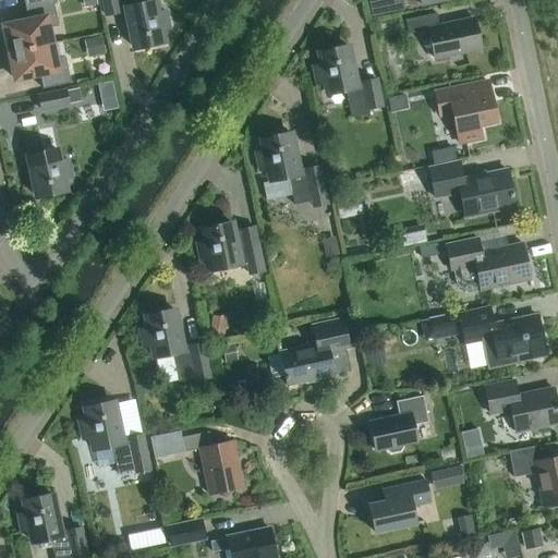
[(159,31),(168,29),(165,11),(156,13),(153,0),(136,4),(134,0),(101,0),(106,15),(119,12),(118,9),(125,8),(135,49),(162,44),(159,31)]
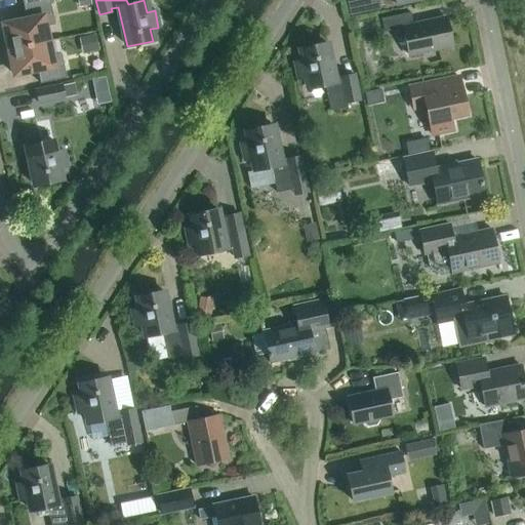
[(24,6),(26,19),(3,25),(3,28),(1,30),(3,38),(6,40),(8,49),(48,41),(45,27),(54,25),(49,1),(24,6)]
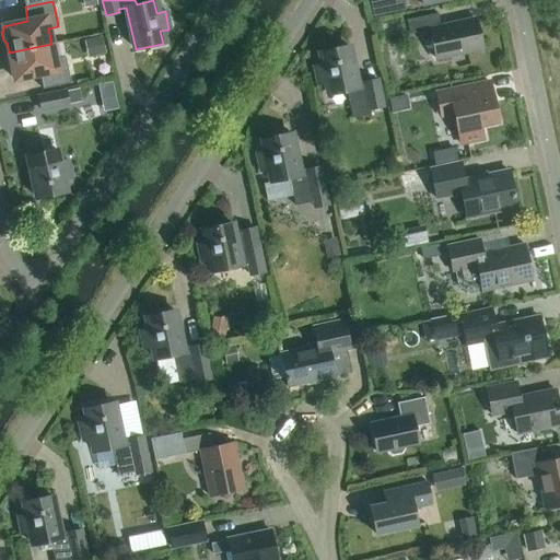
[(481,48),(476,20),(440,27),(438,13),(406,20),(409,35),(429,31),(434,58),(481,48)]
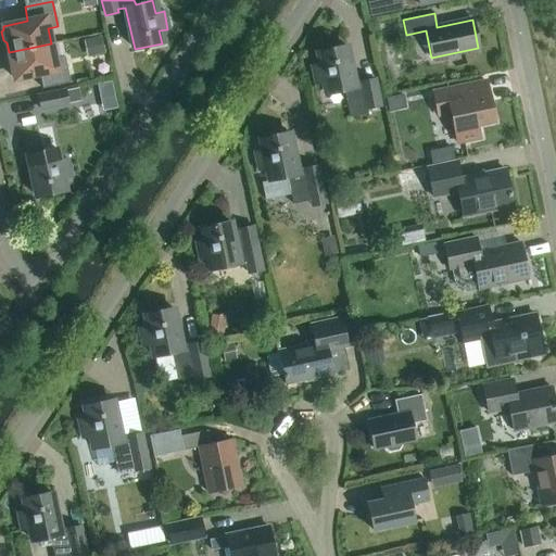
[(54,59),(51,43),(9,52),(14,79),(39,74),(42,88),(70,83),(64,58),(54,59)]
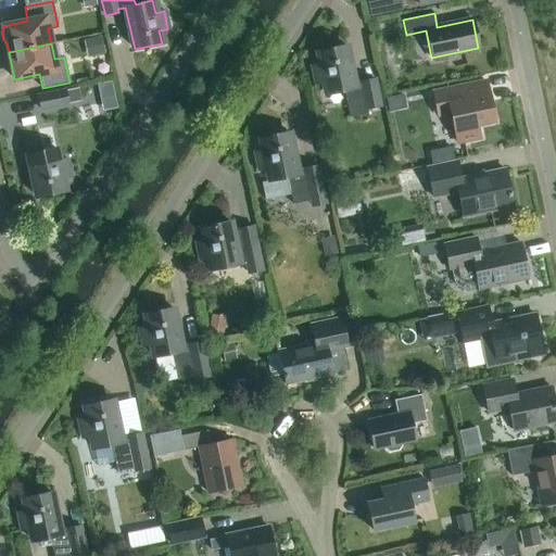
[(312,65),(315,84),(324,81),(327,95),(344,91),(350,118),(368,114),(367,109),(380,106),(375,79),(361,83),(362,86),(354,87),(345,46),(318,51),(320,64),(312,65)]
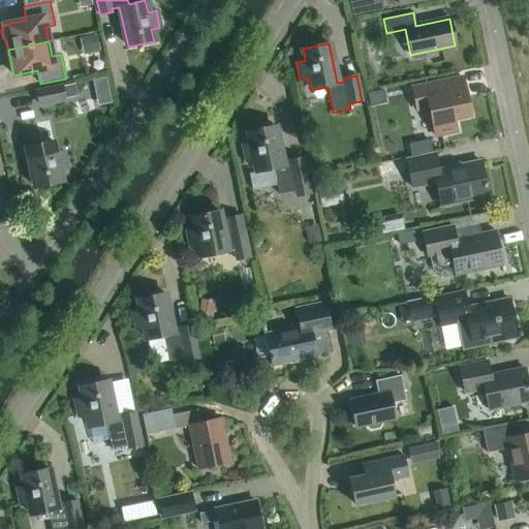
[(416,110),(427,107),(434,138),(458,133),(455,119),(470,116),(462,78),(411,88),(416,110)]
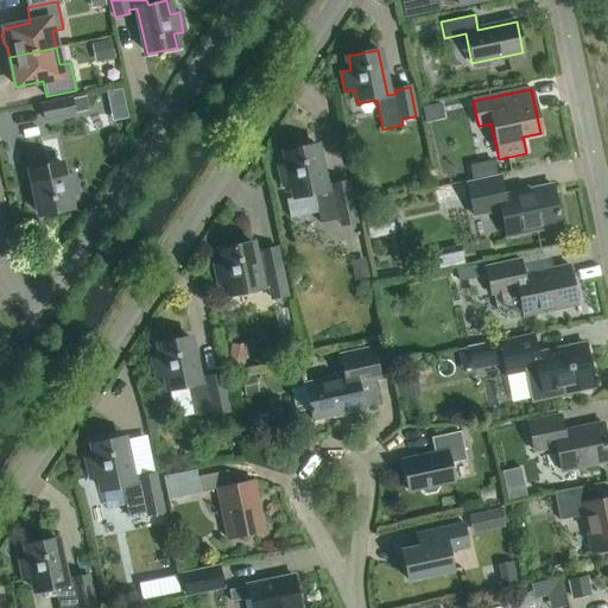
[(39,103),(43,122),(75,115),(71,97),(39,103)]
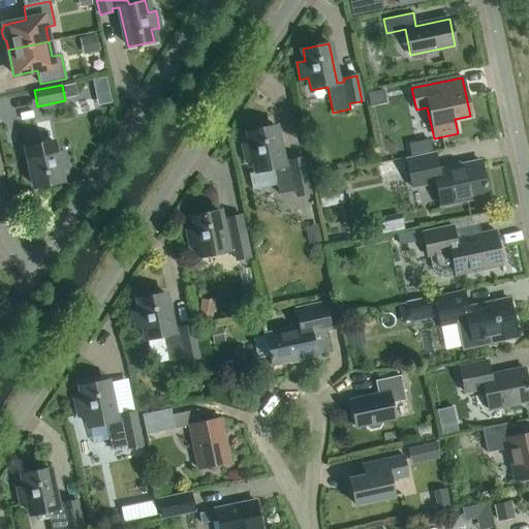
[(370,110),(386,106),(383,89),(366,93),(370,110)]
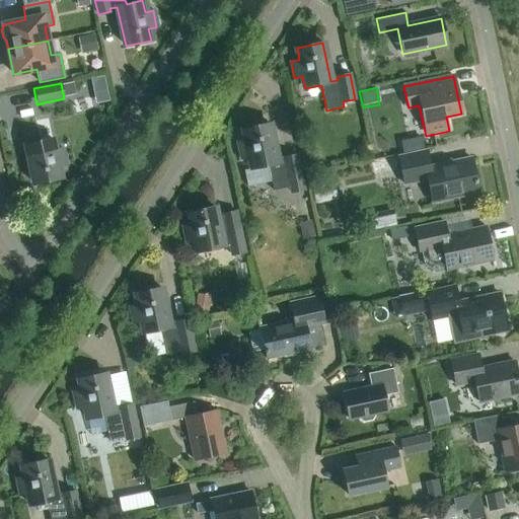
[(303,190),(296,155),(284,158),(284,161),(277,162),(269,124),(243,129),(245,140),(237,142),(241,159),(249,157),(251,169),(268,165),(273,191),(290,188),(291,193),(303,190)]
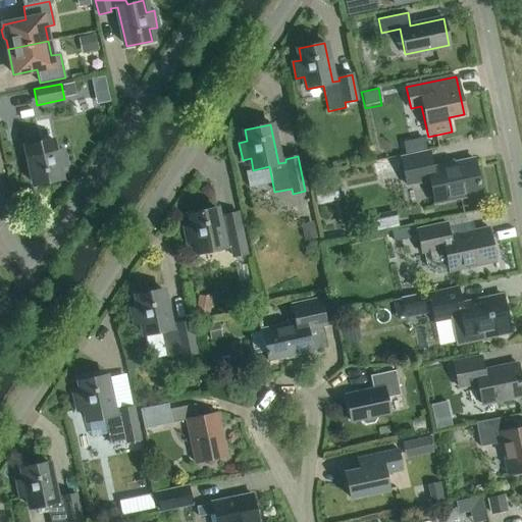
[(54,151),(52,139),(27,145),(35,186),(60,179),(57,167),(66,166),(62,149),(54,151)]
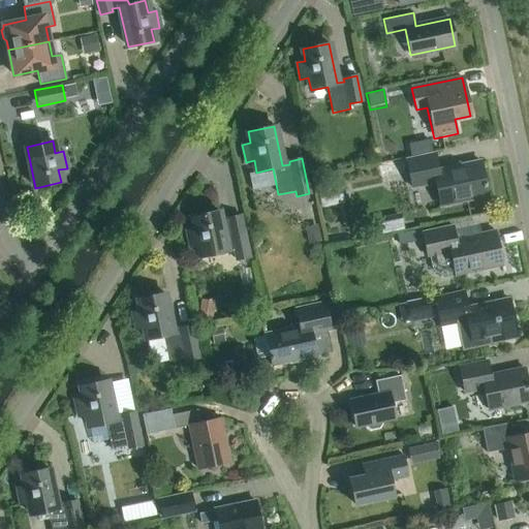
[(473,203),(488,199),(479,161),(438,170),(434,154),(406,160),(412,187),(436,182),(441,206),(472,199),(473,203)]
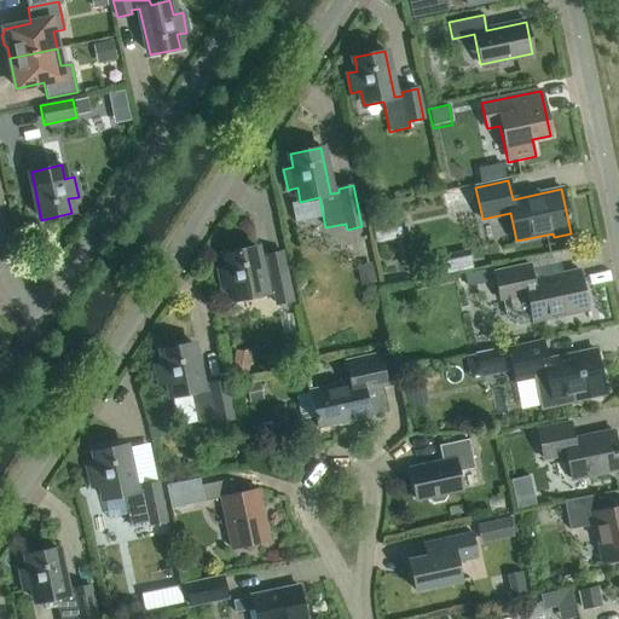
[(291,301),(285,271),(281,252),(258,256),(255,247),(225,253),(227,267),(218,270),(223,289),(232,287),(235,301),(273,293),(276,305),(291,301)]
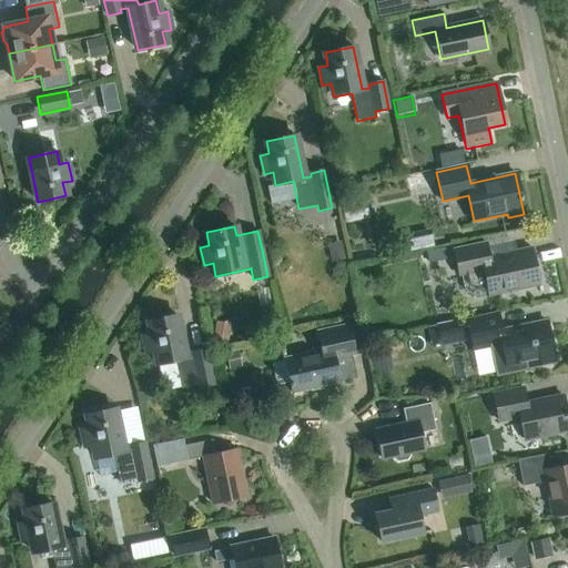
[(459,276),(460,276),(464,290),(475,297),(488,294),(488,296),(539,285),(531,247),(488,256),(486,243),(453,250),(459,276)]
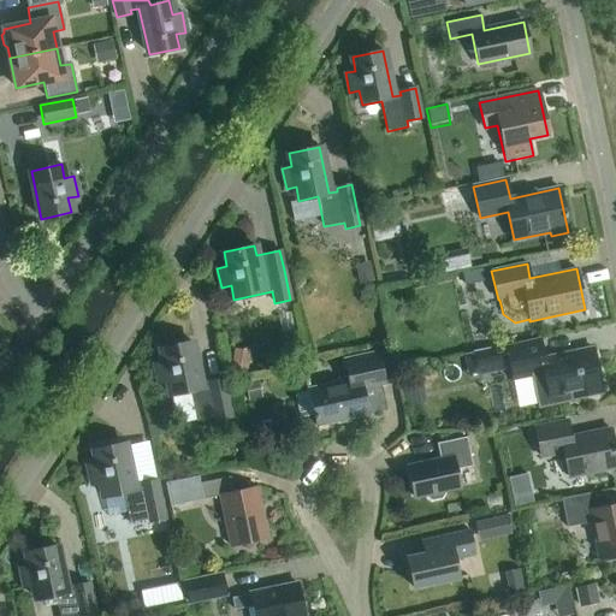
[(567,401),(602,392),(592,349),(544,359),(540,341),(505,348),(513,379),(543,373),(548,397),(566,394),(567,401)]
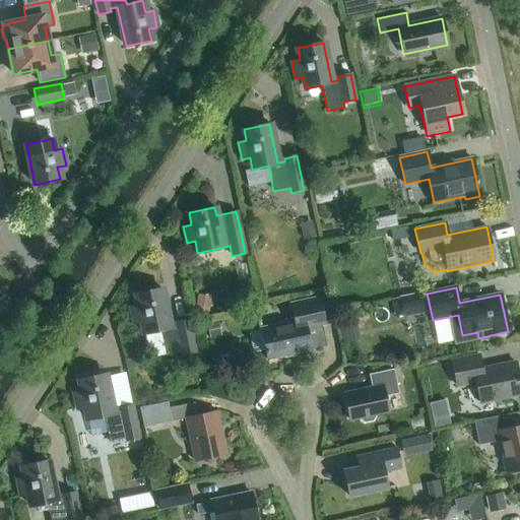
[(130,307),(133,324),(141,322),(144,334),(160,330),(166,355),(182,352),(183,354),(195,352),(189,320),(176,323),(177,326),(170,327),(160,288),(135,294),(138,306),(130,307)]
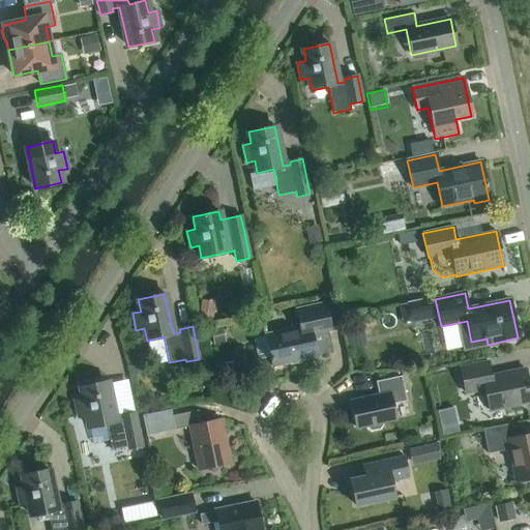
[(312,335),(330,331),(328,319),(341,317),(336,300),(295,310),(299,324),(290,326),(291,329),(265,334),(272,366),(317,357),(312,335)]
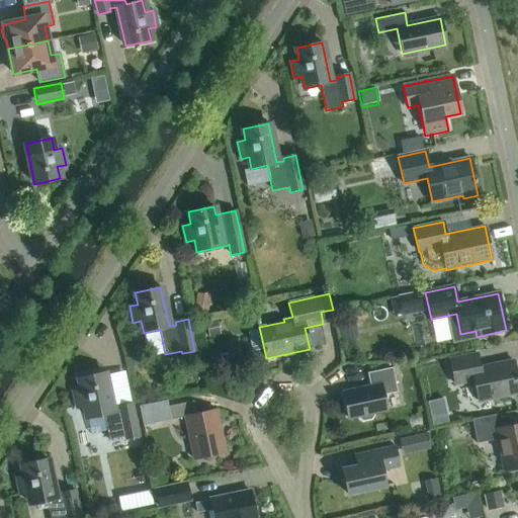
[(478,402),(517,393),(517,384),(513,361),(480,367),(477,354),(449,360),(454,384),(473,380),(478,402)]
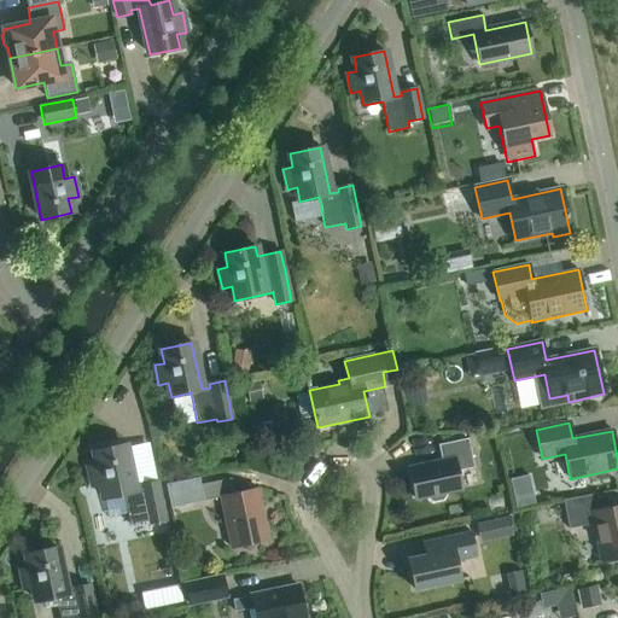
[(415,500),(426,497),(427,500),(432,503),(442,501),(445,495),(445,493),(461,490),(456,471),(473,467),(467,439),(438,445),(442,461),(408,468),(415,500)]
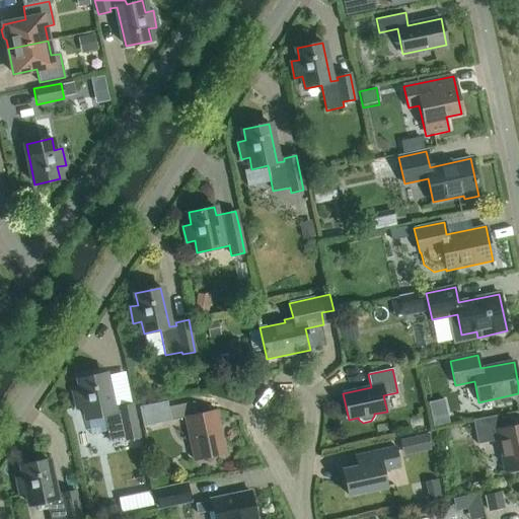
[(73,392),(77,409),(85,406),(87,419),(103,416),(108,441),(126,437),(126,440),(139,437),(132,404),(119,408),(120,411),(113,413),(104,373),(79,378),(81,390),(73,392)]
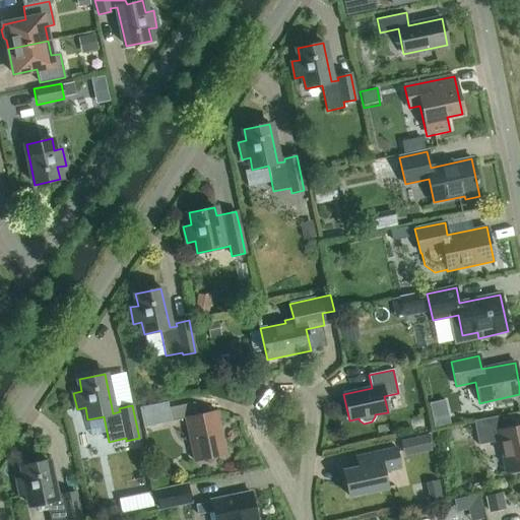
[(197,415),(194,402),(169,408),(172,421),(185,418),(194,461),(225,454),(216,411),(197,415)]
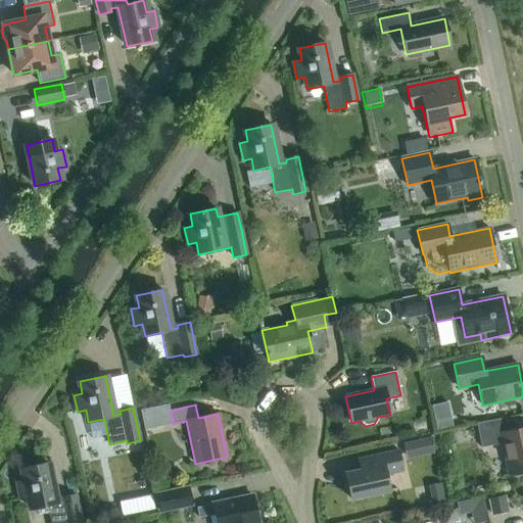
[(522,472),(522,428),(507,432),(505,418),(476,424),(481,447),(504,443),(510,475),(522,472)]
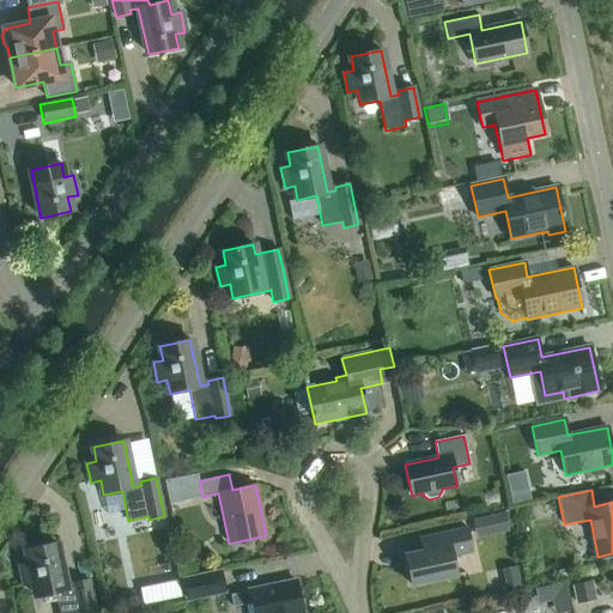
[(503,513),(473,520),(477,534),(507,527),(503,513)]
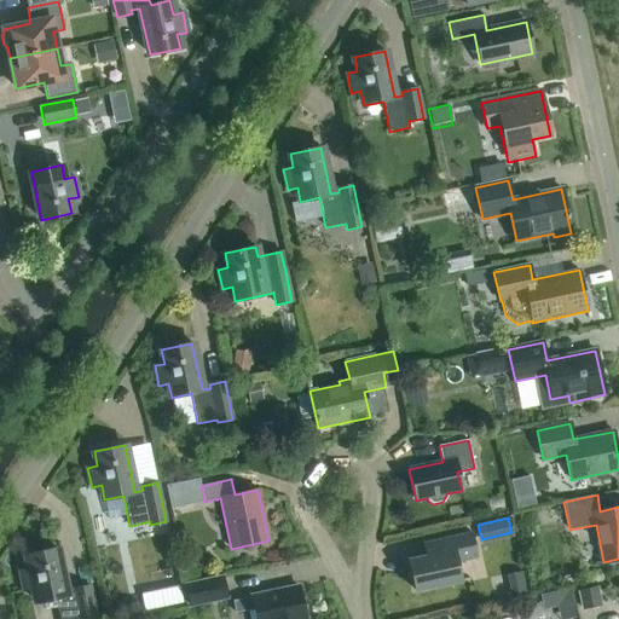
[(409,561),(415,591),(461,580),(457,563),(476,559),(470,532),(438,539),(440,554),(409,561)]
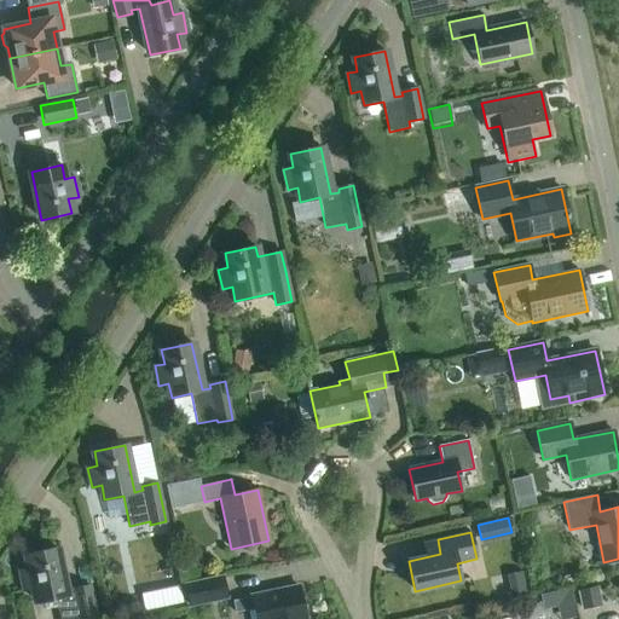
[(19,571),(23,590),(34,589),(36,602),(56,599),(59,618),(80,618),(81,618),(96,615),(90,586),(74,589),(75,593),(67,595),(57,548),(27,555),(29,568),(19,571)]
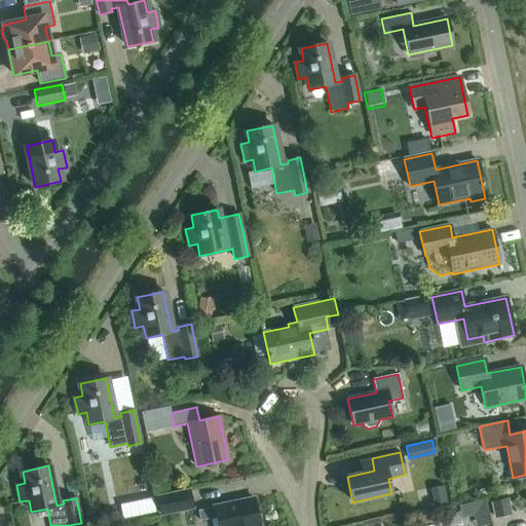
[(193,509),(189,489),(155,496),(159,516),(193,509)]
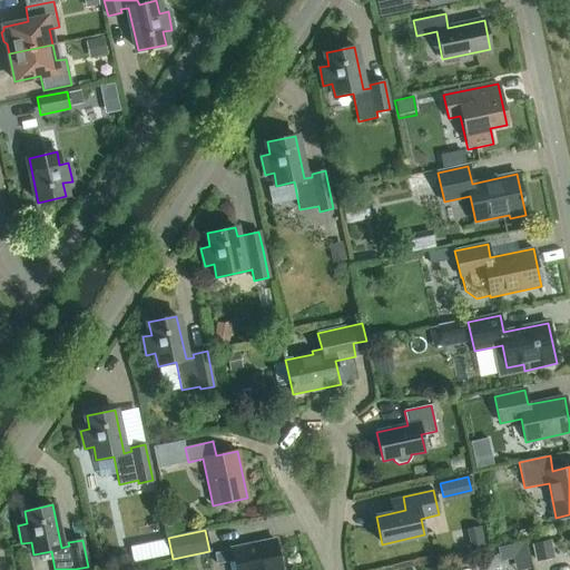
[(553,538),(538,542),(541,557),(557,553),(553,538)]
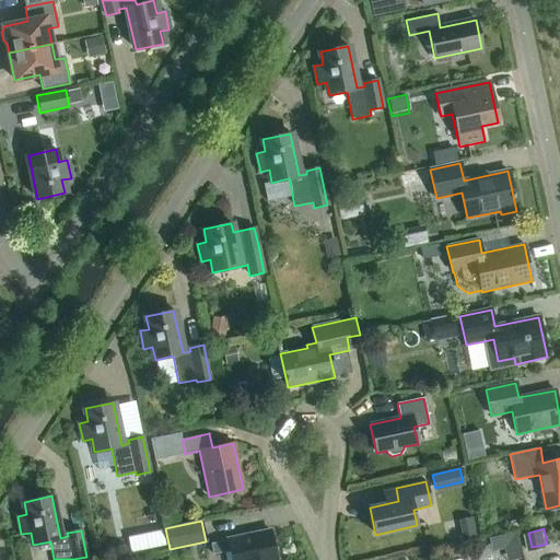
[(231,559),(276,559),(270,531),(228,539),(228,540),(210,544),(212,555),(230,551),(231,559)]
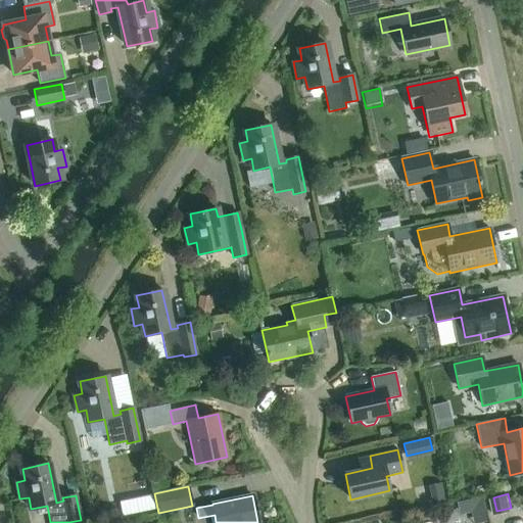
[(476,509),(477,520),(490,518),(486,495),(462,498),(463,510),(476,509)]
